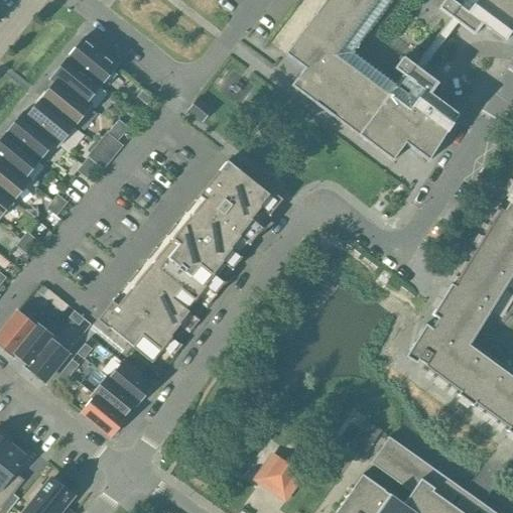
[(326,0),(287,51),(287,52),(306,67),(293,84),(395,160),(408,142),(431,160),(461,113),(432,92),(439,83),(440,82),(416,63),(405,55),(397,67),(417,82),(416,82),(426,89),(411,108),(339,53),(361,23),(372,31),(394,0),(478,0),(470,11),(455,0),(445,0),(440,7),(453,16),(477,33),(478,32),(477,32),(484,22),(507,40),(512,30),(512,0),(326,0)]
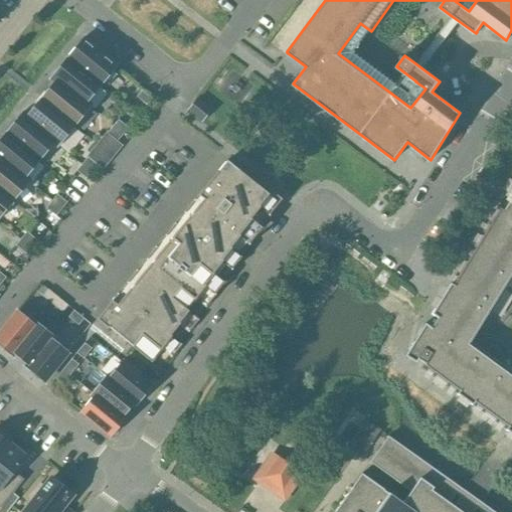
[(104,83),(120,64),(86,36),(69,55),(104,83)]
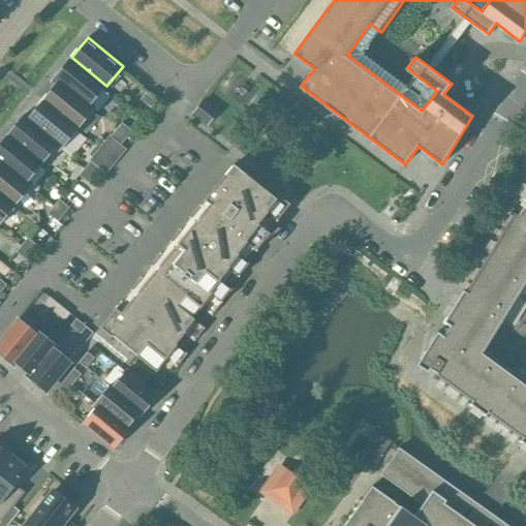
[(71,57),(56,75),(60,79),(92,104),(106,86),(71,57)]
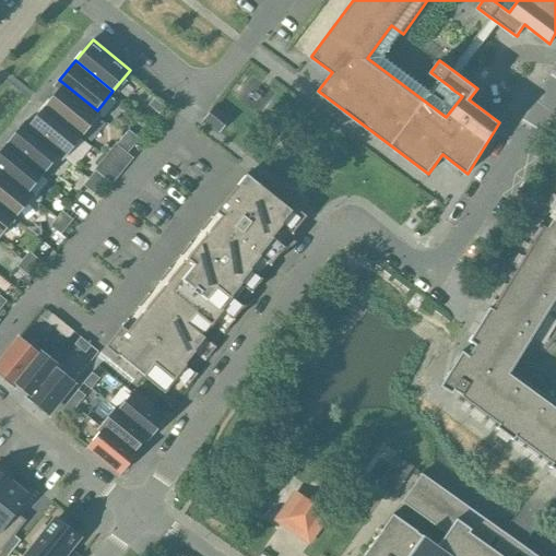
[(62,85),(47,105),(84,135),(101,115),(102,114),(97,110),(63,83),(62,85)]
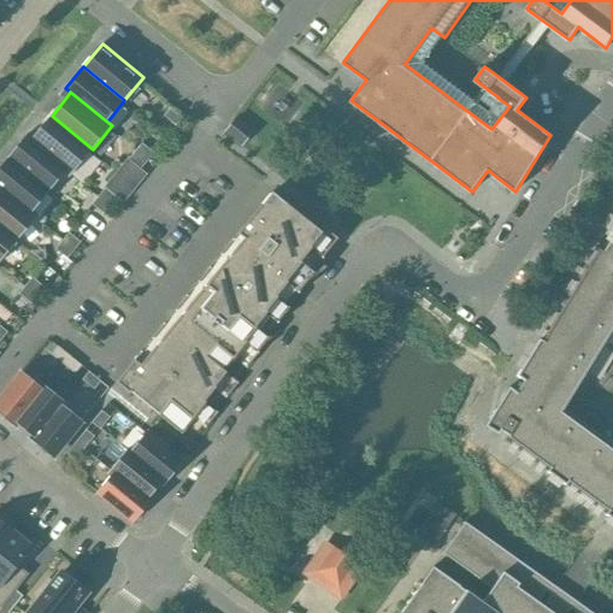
[(178,123),(186,115),(174,105),(168,113),(178,123)]
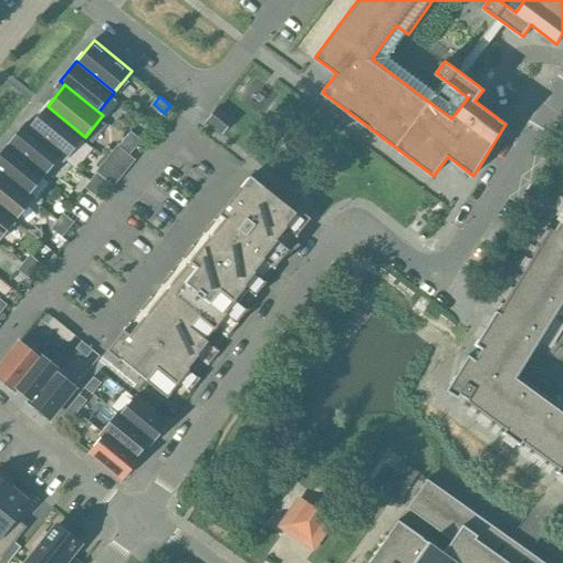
[(31,126),(30,127),(63,155),(68,158),(69,157),(85,137),(48,106),(31,126)]
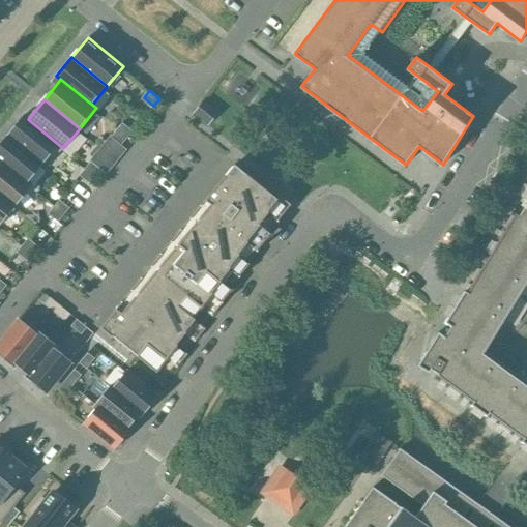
[(204,99),(196,111),(211,123),(211,122),(220,112),(206,101),(204,99)]
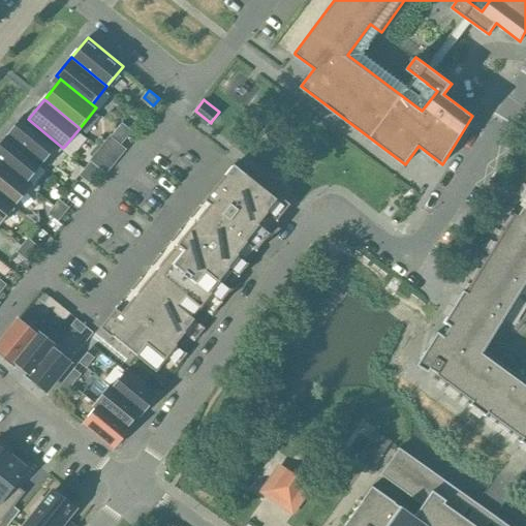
[(8,134),(43,163),(58,146),(59,145),(28,119),(24,116),(8,134)]
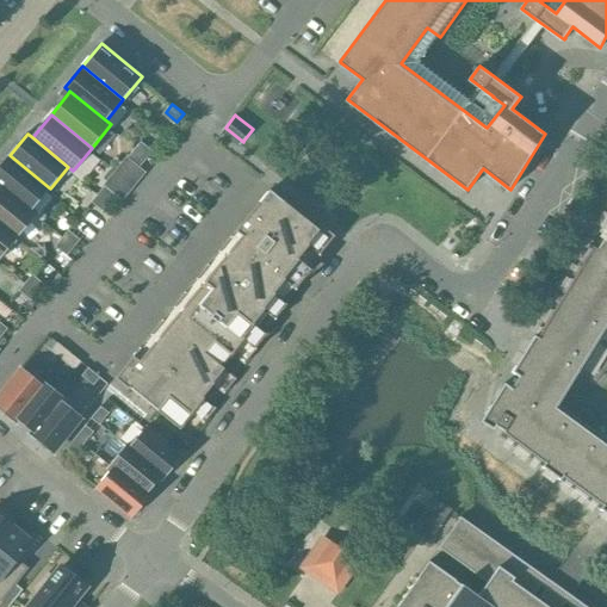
[(137,147),(130,155),(142,165),(148,158),(148,156),(154,149),(143,140),(137,147)]
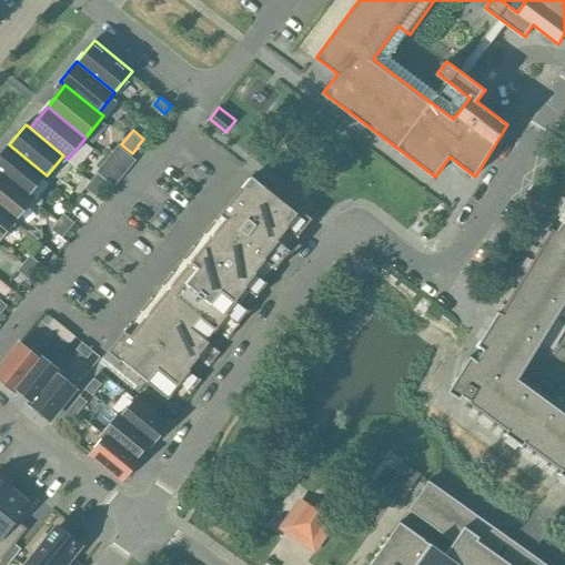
[(9,144),(0,154),(0,170),(31,195),(31,194),(47,175),(9,144)]
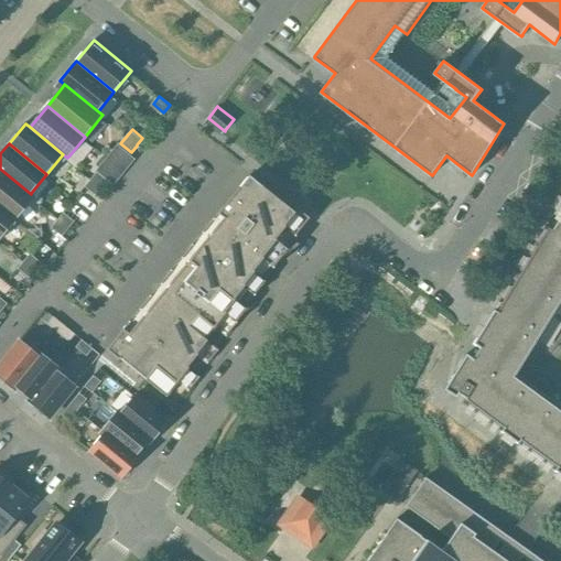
[(0,203),(18,218),(34,198),(35,197),(31,194),(0,169),(0,203)]
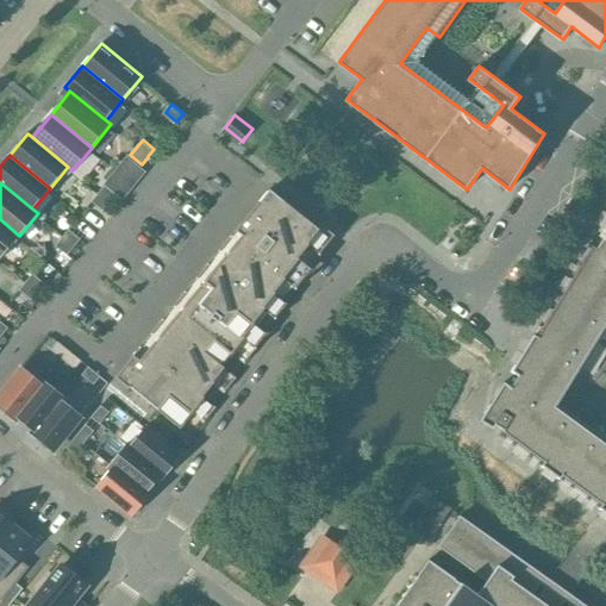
[(106,208),(119,193),(107,183),(94,199),(106,208)]
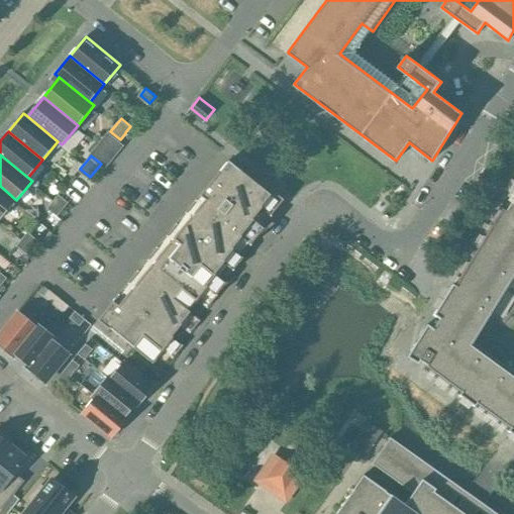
[(241,169),(230,160),(220,171),(205,189),(198,198),(197,198),(196,199),(197,200),(188,210),(187,211),(179,222),(178,221),(177,223),(178,223),(169,233),(168,235),(159,245),(158,246),(149,258),(148,259),(139,269),(138,270),(138,271),(130,281),(129,282),(120,293),(120,292),(119,294),(99,319),(111,328),(112,327),(135,346),(155,362),(167,347),(166,346),(176,334),(175,334),(184,322),(183,321),(192,310),(191,309),(201,297),(200,296),(209,285),(208,284),(218,273),(217,272),(226,260),(225,259),(235,247),(233,246),(243,234),(242,233),(244,231),(252,222),(253,220),(254,218),(253,217),(263,206),(262,205),(272,193),(260,184),(241,169)]
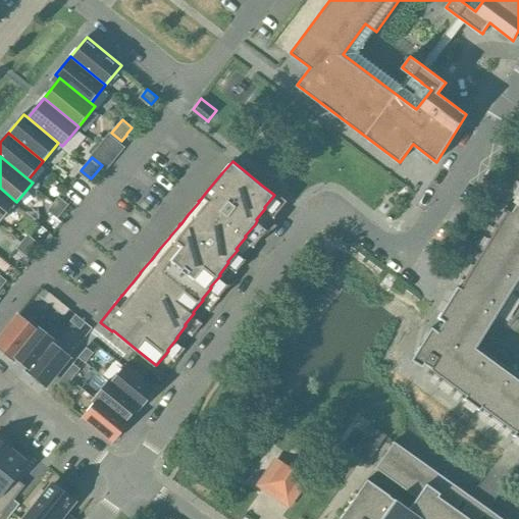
[(0,222),(1,221),(16,202),(0,188),(0,222)]
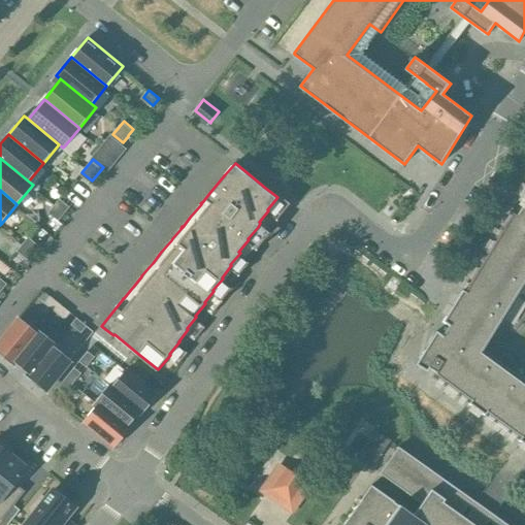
[(524,191),(520,199),(524,202),(524,205),(518,215),(513,210),(445,320),(451,325),(485,348),(501,321),(504,323),(521,296),(524,291),(524,191)]
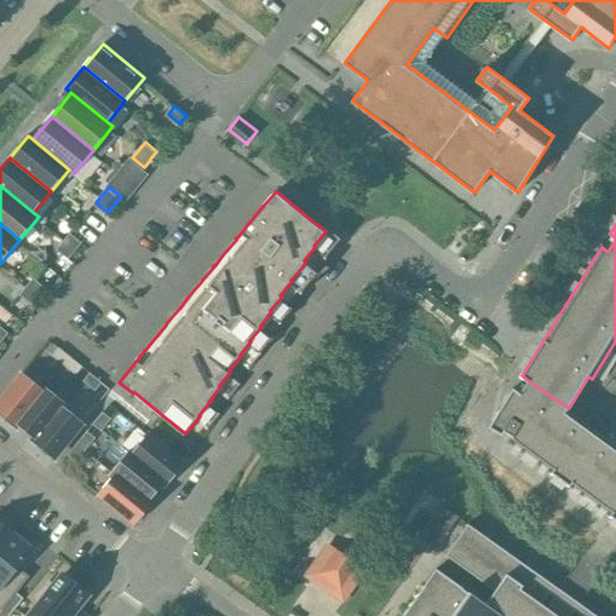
[(70,257),(84,241),(73,231),(59,248),(70,257)]
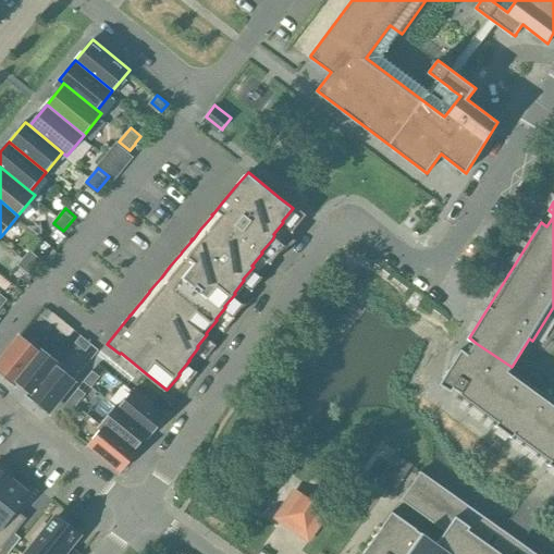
[(29,271),(42,257),(32,248),(20,263),(29,271)]
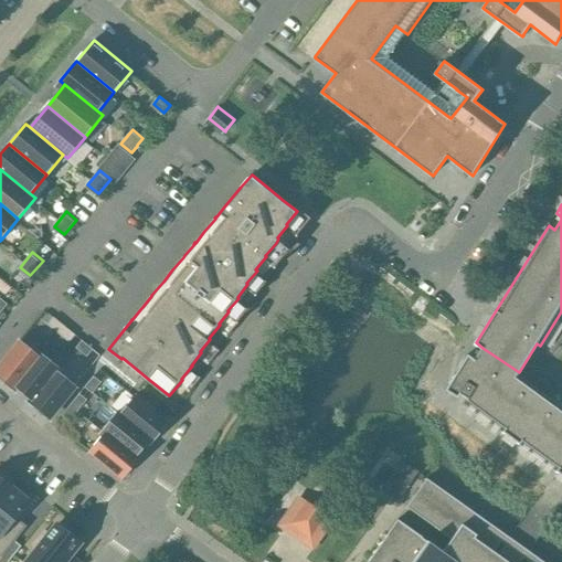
[(0,314),(10,303),(0,294),(0,314)]
